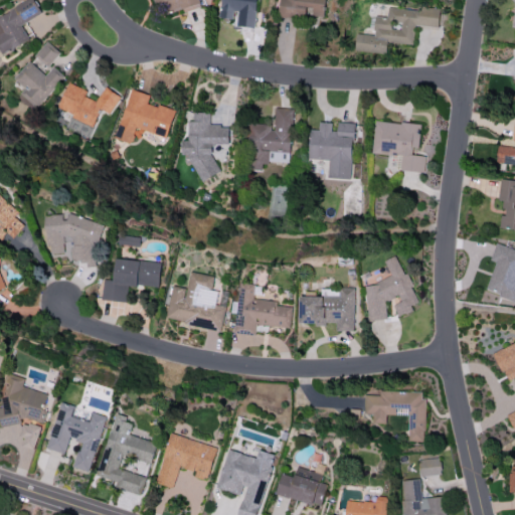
[(0,54),(29,39),(21,24),(42,13),(35,0),(28,0),(0,14),(0,54)]
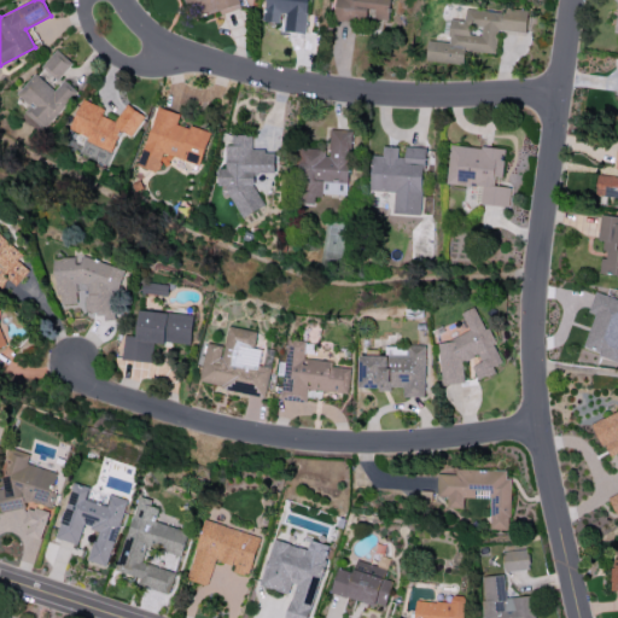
[(184,0),(186,6),(199,3),(202,16),(220,11),(221,13),(242,9),(238,0),(184,0)]
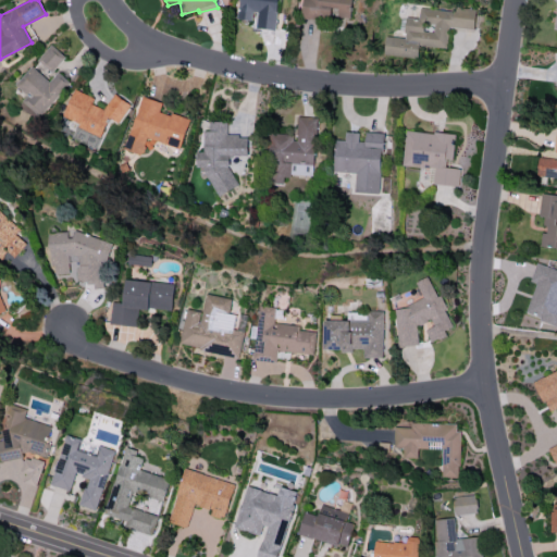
[(277,0),(238,0),(237,19),(256,21),(255,28),(275,31),(277,0)]
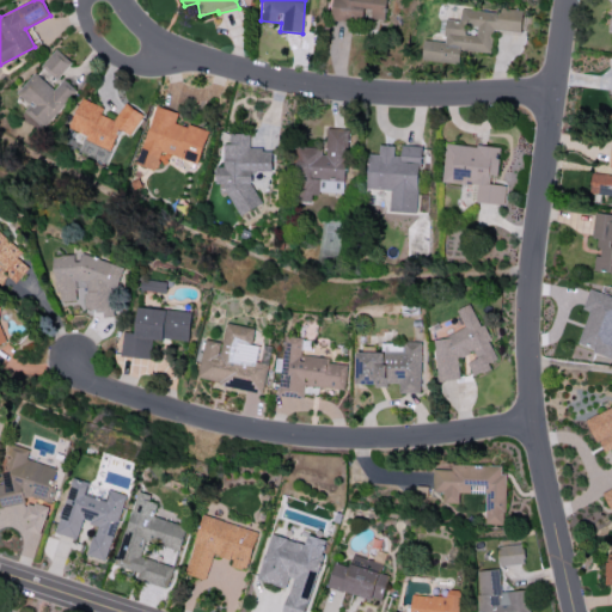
[(332,0),(332,16),(385,20),(386,0),(332,0)]
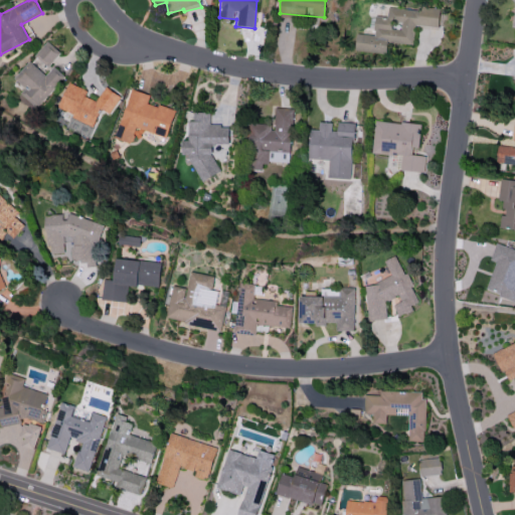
[(356,50),(386,53),(387,41),(412,44),(414,25),(438,27),(440,8),(416,6),(416,10),(387,7),(386,17),(375,16),(373,35),(357,33),(356,50)]
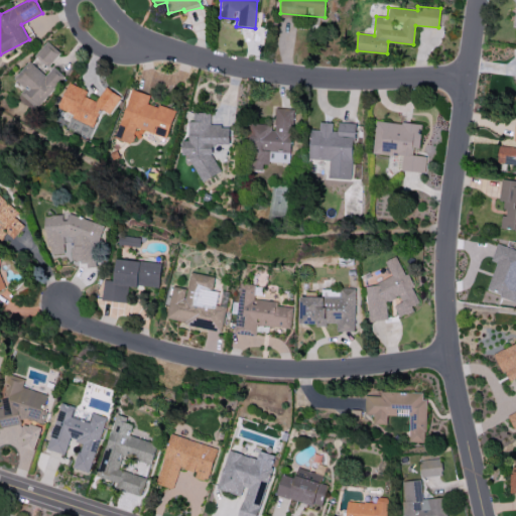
[(35,107),(65,77),(53,67),(45,75),(42,72),(60,52),(47,41),(14,78),(25,88),(20,93),(35,107)]
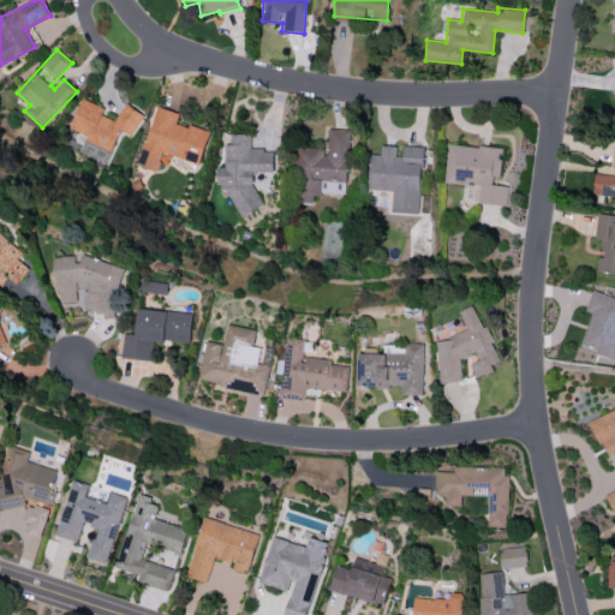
[(112,150),(120,130),(132,136),(143,113),(124,105),(115,121),(101,114),(103,108),(82,99),(67,130),(112,150)]
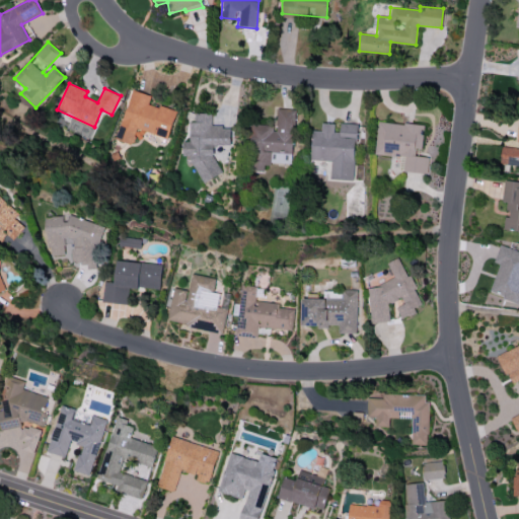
[(167,139),(176,112),(148,102),(151,95),(132,89),(121,125),(126,127),(121,141),(132,144),(137,129),(167,139)]
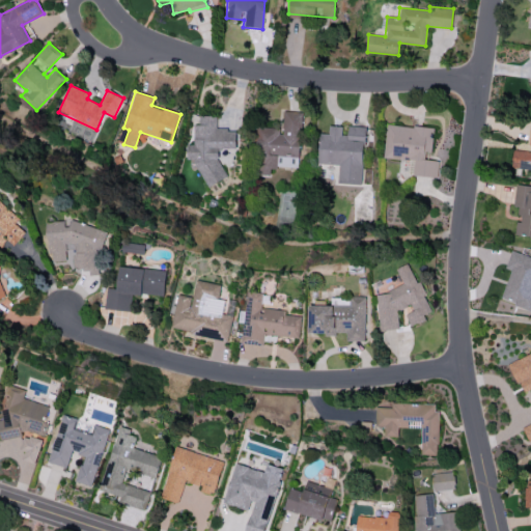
[(298,168),(301,111),(283,111),(282,128),(259,127),(257,175),(271,176),(271,167),(298,168)]
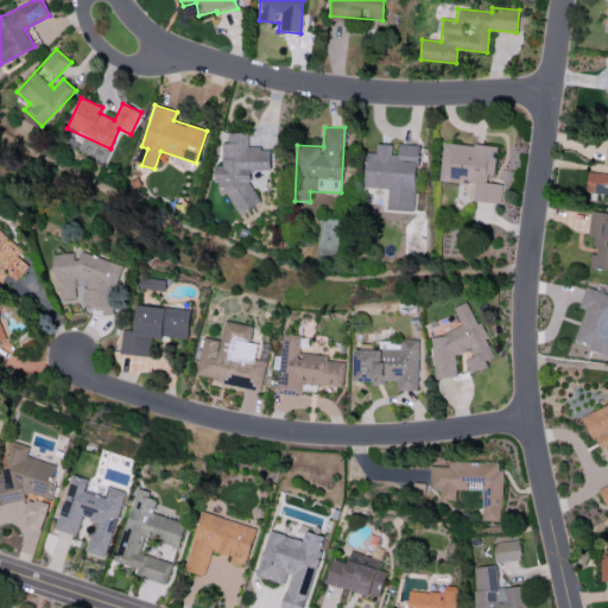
[(229,208),(253,208),(252,170),(270,170),(270,149),(248,149),(248,132),(228,133),(228,143),(221,143),(221,165),(214,165),(214,183),(229,183),(229,208)]
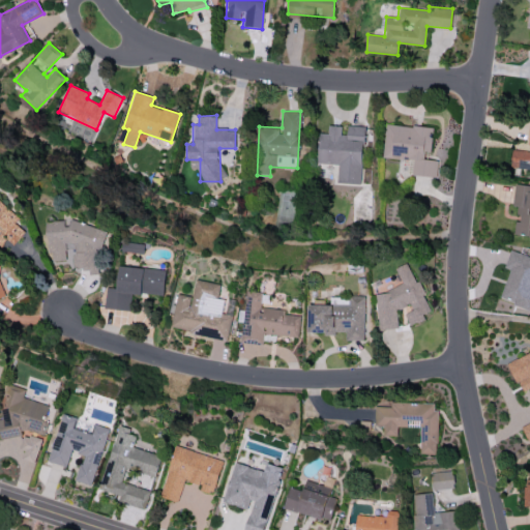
[(431,127),(385,124),(383,156),(414,158),(411,193),(428,194),(429,178),(436,178),(437,159),(429,159),(431,127)]
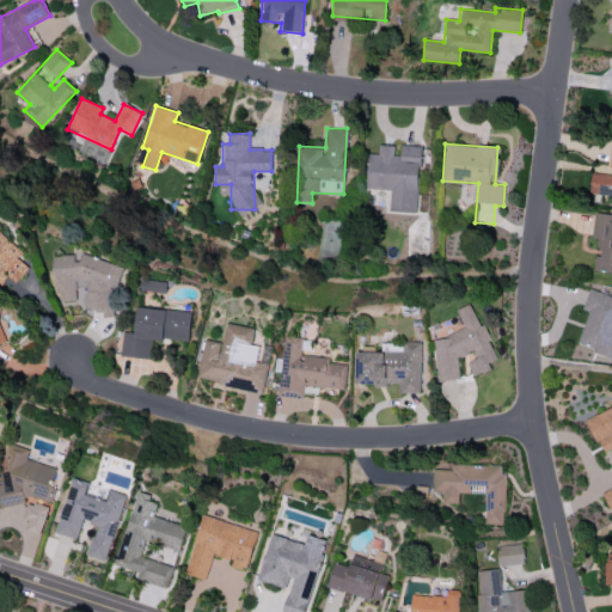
[(611,151),(611,167),(611,166),(611,173),(600,173),(598,194),(611,195),(611,151)]
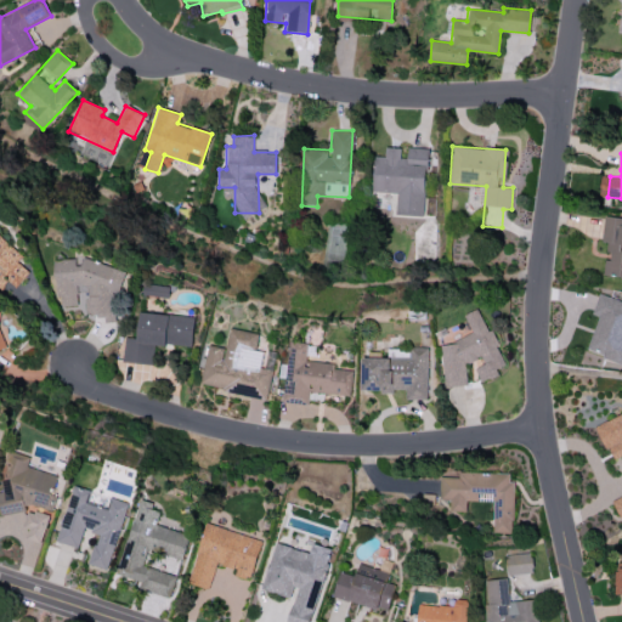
[(621,216),(604,215),(601,243),(609,243),(608,260),(604,259),(603,276),(621,277),(621,216)]
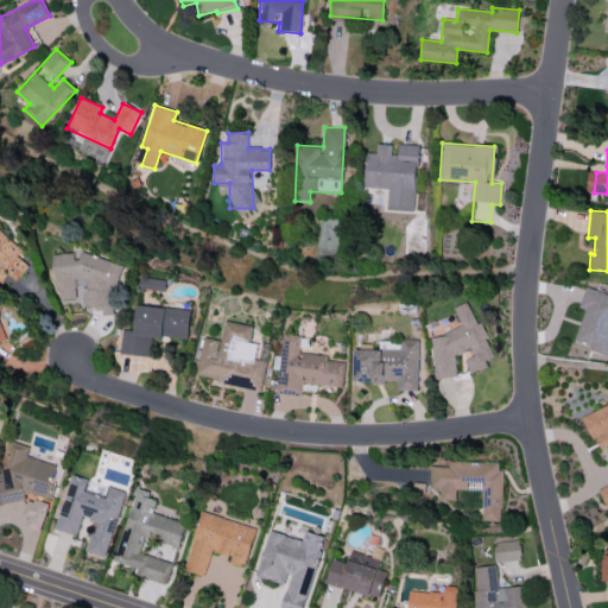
[(124,266),(86,252),(54,253),(55,299),(75,299),(74,279),(86,278),(86,289),(83,295),(84,305),(101,311),(101,315),(112,315),(112,286),(116,286),(124,266)]
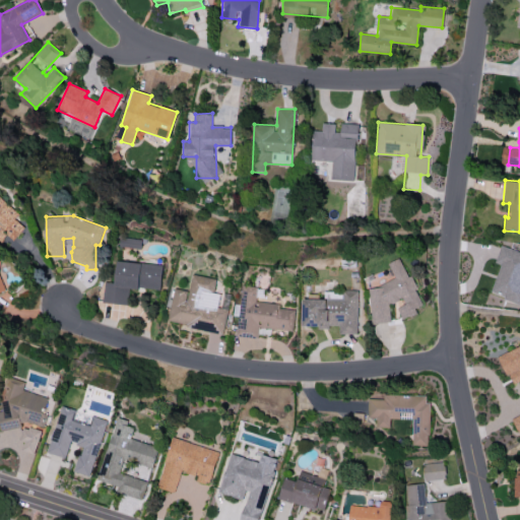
[(120,247),(142,248),(142,238),(121,238),(120,247)]
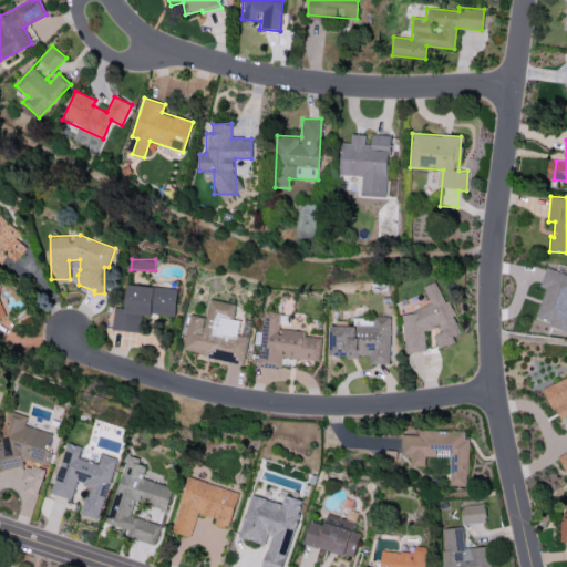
[(566,274),(545,268),(540,287),(545,288),(535,321),(566,329),(566,274)]
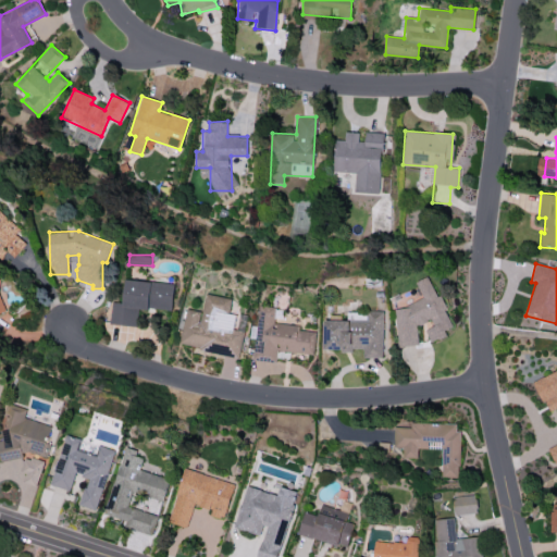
[(394,306),(398,346),(419,344),(417,324),(432,322),(433,327),(428,327),(429,339),(446,337),(445,329),(448,329),(445,294),(433,295),(431,277),(419,280),(421,302),(394,306)]
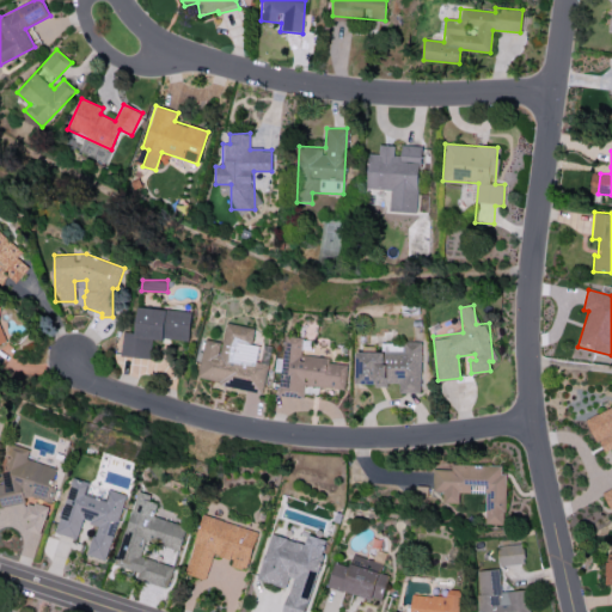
[(191,312),(138,306),(135,332),(123,331),(121,355),(151,359),(153,337),(189,341),(191,312)]
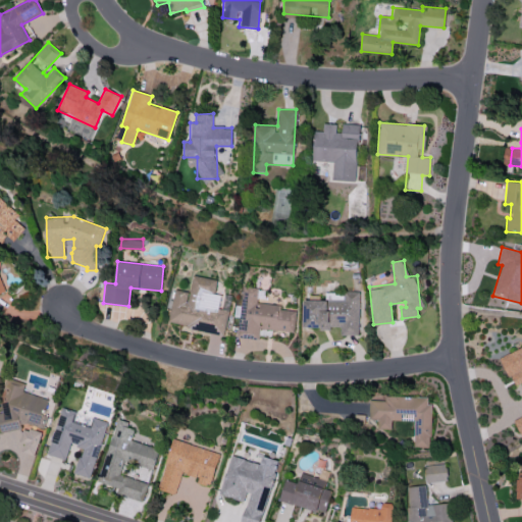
[(217,279),(193,275),(190,292),(174,290),(168,324),(224,333),(227,310),(217,309),(220,295),(214,294),(217,279)]
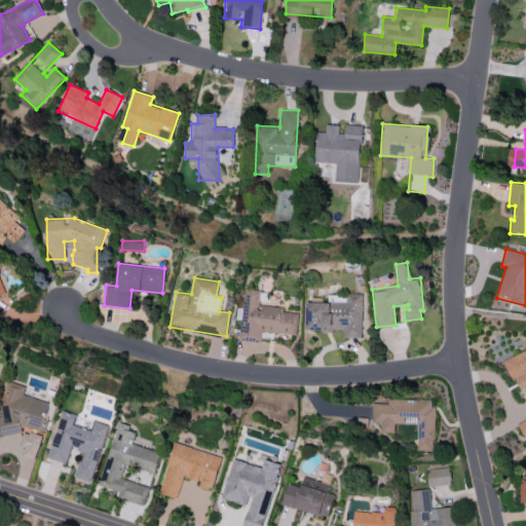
[(298,313),(282,311),(282,307),(259,305),(260,291),(243,289),(239,339),(261,341),(262,331),(296,334),(298,313)]
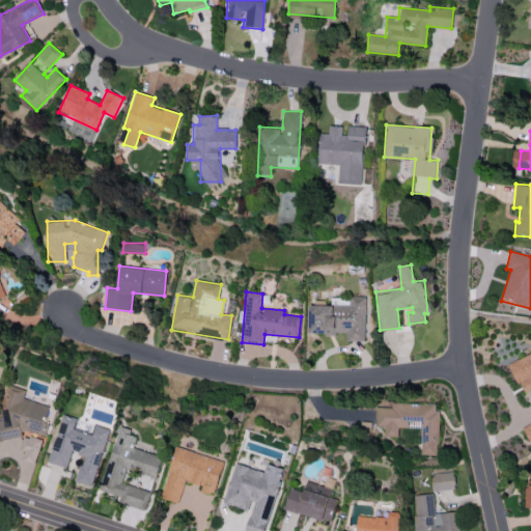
[(365,341),(365,297),(348,296),(348,298),(331,298),(331,305),(309,305),(308,334),(346,334),(346,341),(365,341)]
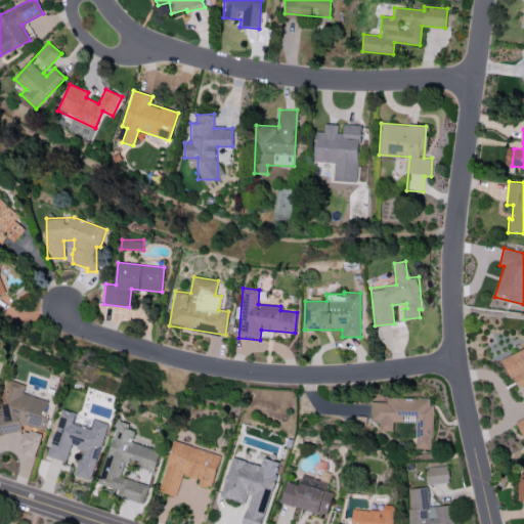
[(522,436),(523,434),(523,348),(503,358),(515,388),(523,384),(523,417),(515,422),(522,436)]
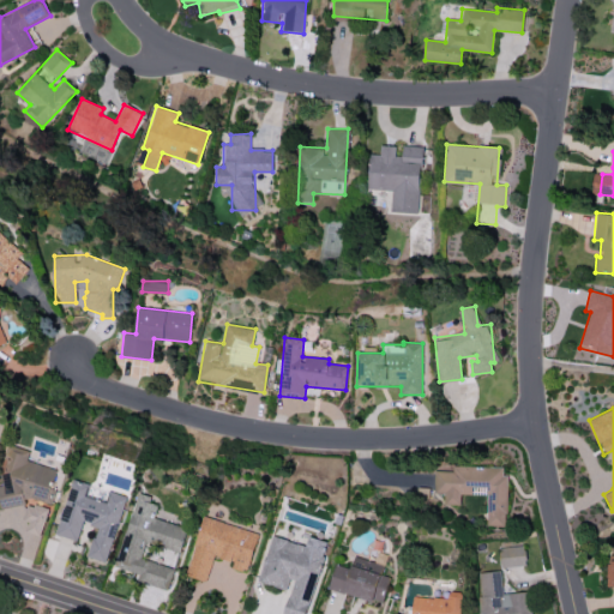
[(56,469),(28,461),(30,450),(10,445),(1,475),(4,485),(0,485),(0,507),(4,522),(10,523),(25,519),(29,531),(36,534),(41,533),(48,507),(36,504),(28,506),(30,498),(50,503),(54,491),(52,485),(56,469)]
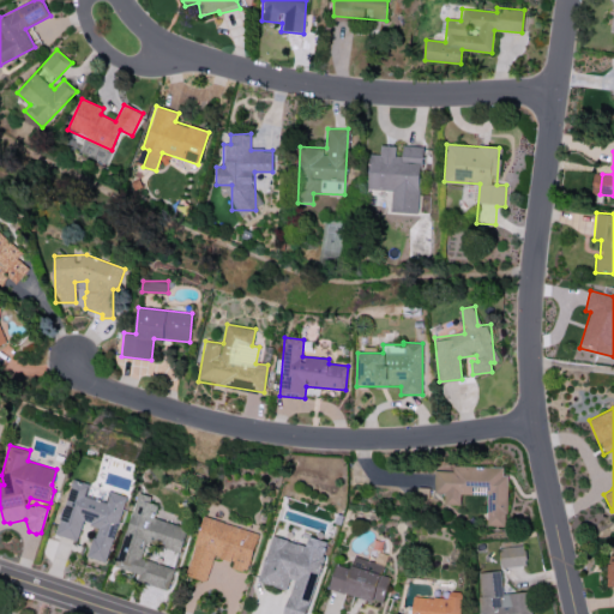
[(487,525),(506,527),(507,467),(452,465),(452,471),(435,470),(434,495),(445,495),(445,504),(461,505),(461,494),(487,494),(487,525)]
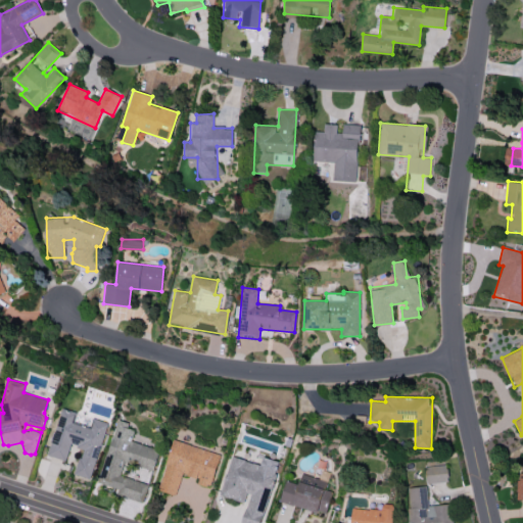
[(91,479),(107,422),(92,418),(89,427),(73,423),(76,412),(60,408),(47,456),(65,461),(70,445),(82,448),(75,474),(91,479)]
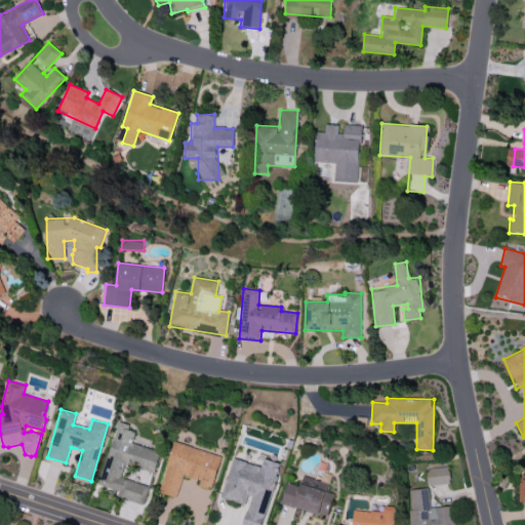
[(99,485),(119,490),(117,497),(144,503),(149,485),(121,478),(125,463),(155,472),(160,450),(130,443),(135,428),(116,422),(99,485)]
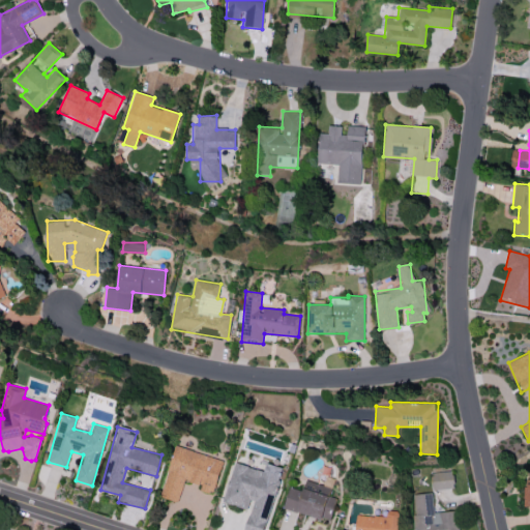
[(160,497),(178,502),(184,479),(202,483),(201,491),(214,494),(224,459),(174,446),(160,497)]
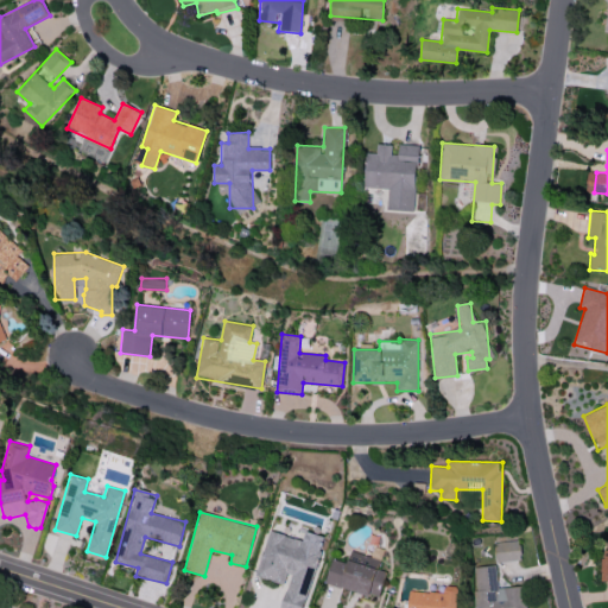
[(255,576),(286,584),(282,605),(295,607),(303,607),(314,569),(315,570),(323,536),(304,531),(302,539),(267,531),(255,576)]
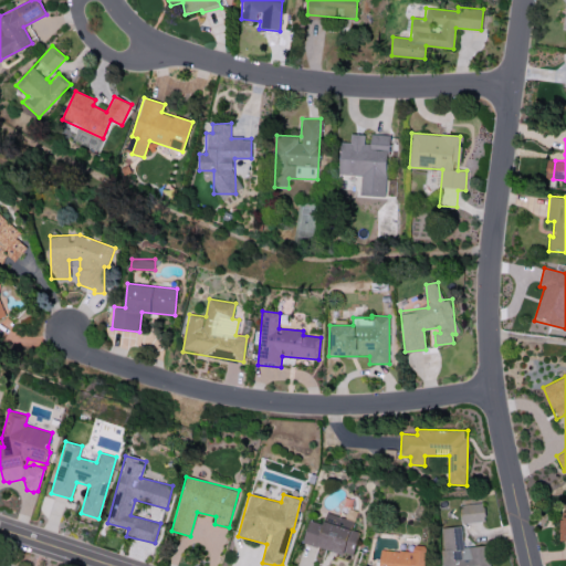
[(463,524),(486,520),(483,502),(460,506),(463,524)]
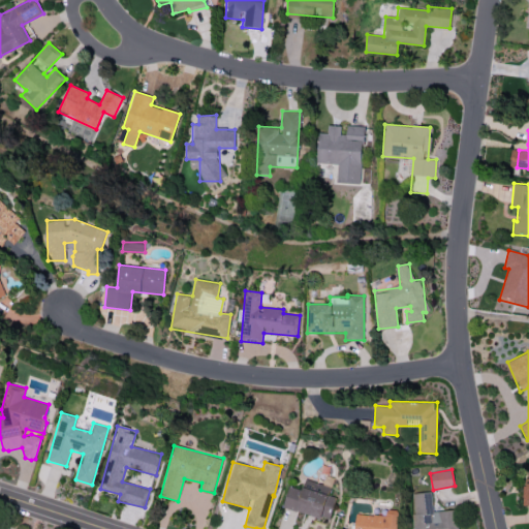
[(336,497),(330,495),(332,486),(305,478),(302,489),(288,486),(283,507),(330,520),(336,497)]
